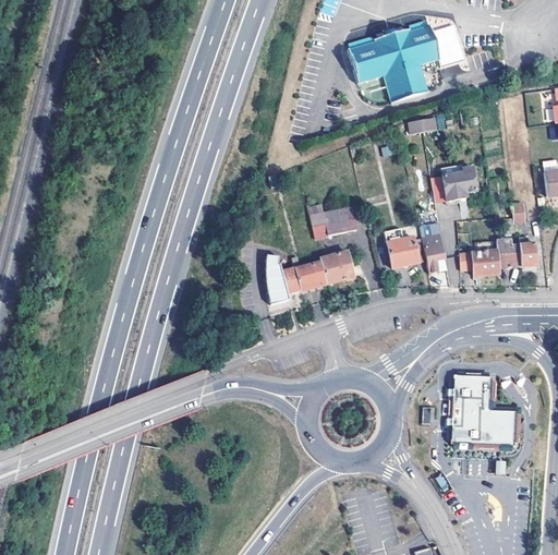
[(323,0),(320,9),(335,13),(338,0),(323,0)]
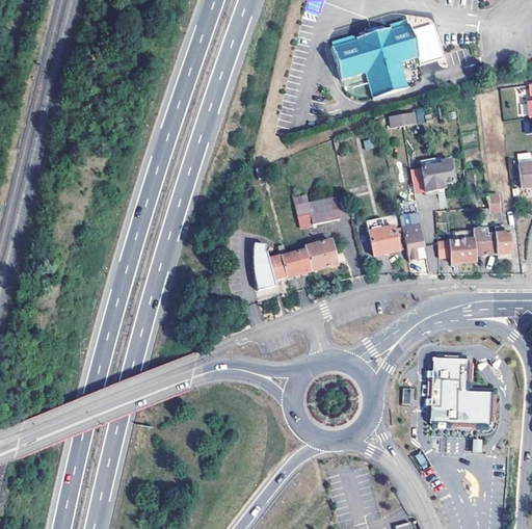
[(343,77),(367,70),(375,95),(409,84),(402,59),(420,53),(409,21),(406,22),(405,18),(391,22),(392,25),(379,29),(377,24),(372,25),(368,27),(369,32),(356,35),(355,33),(334,40),(335,44),(333,45),(343,77)]
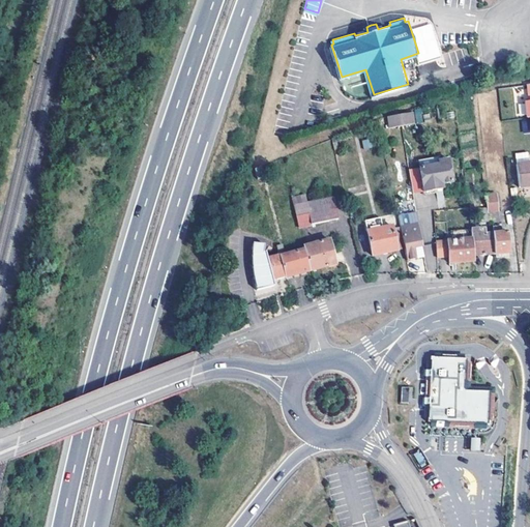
[(414,106),(415,120),(422,119),(421,105),(414,106)]
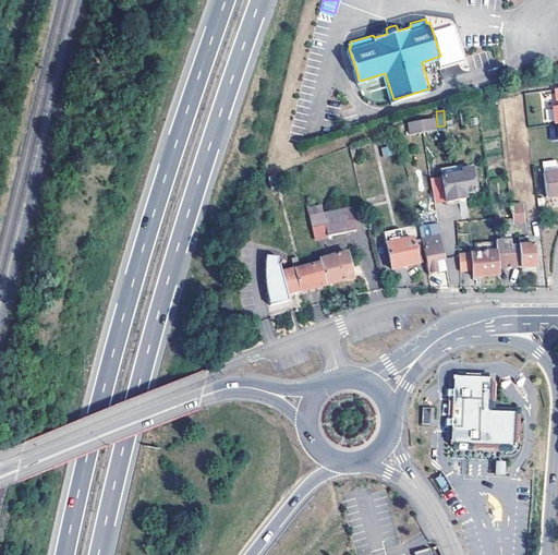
[(433,119),(420,121),(422,132),(435,130),(433,119)]
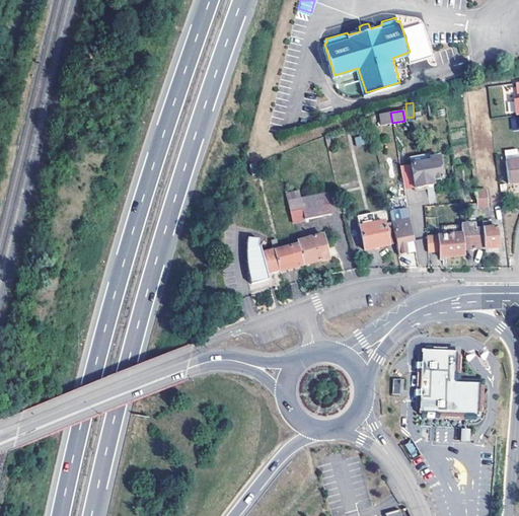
[(390,113),(380,115),(381,125),(392,123),(390,113)]
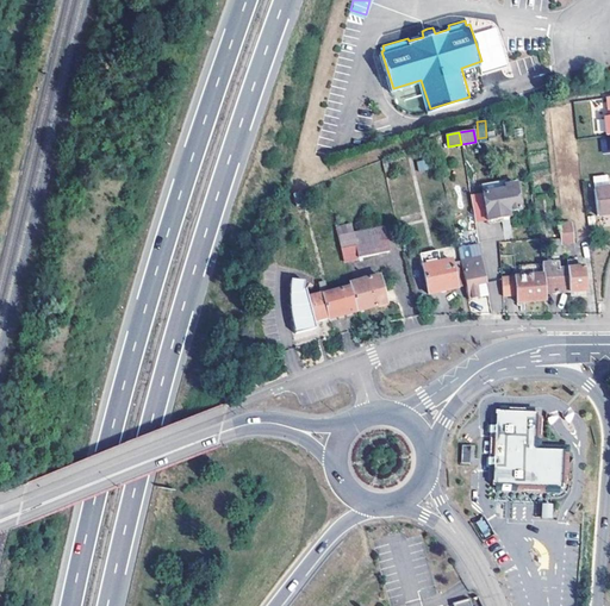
[(428,158),(417,161),(419,170),(430,168),(428,158)]
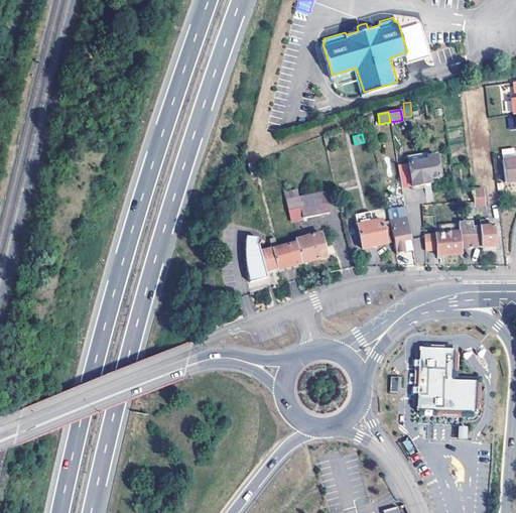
[(501,147),(505,180),(515,178),(515,155),(513,156),(512,145),(501,147)]
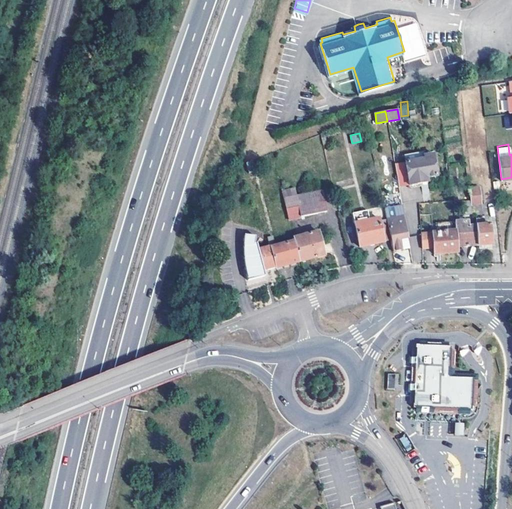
[(405,160),(424,157),(424,153),(423,150),(404,154),(405,160)]
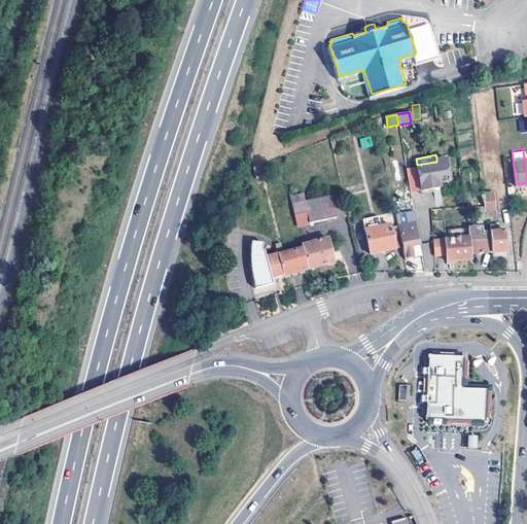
[(440,180),(450,179),(446,156),(436,158),(436,162),(417,165),(422,189),(441,185),(440,180)]
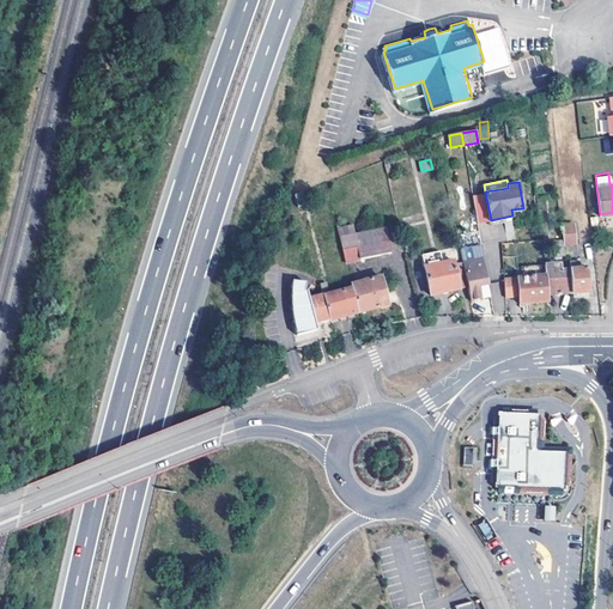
[(305,205),(302,192),(295,194),(297,207),(305,205)]
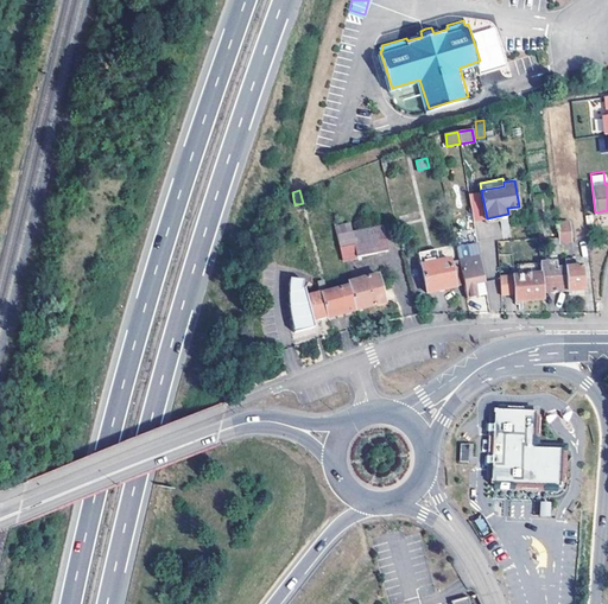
[(333,223),(336,231),(342,256),(387,249),(384,223),(352,229),(350,220),(333,223)]
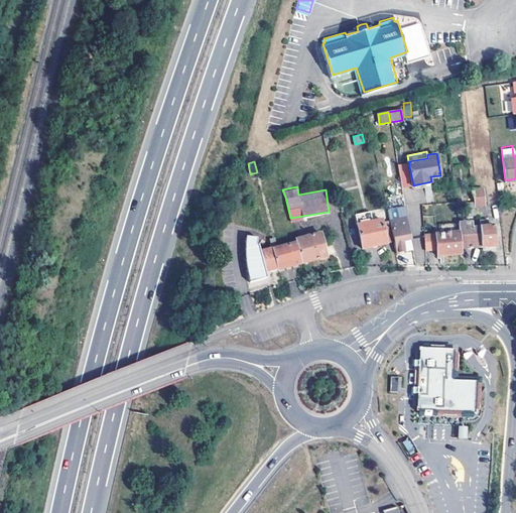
[(483,186),(472,188),(474,201),(474,204),(485,203),(483,186)]
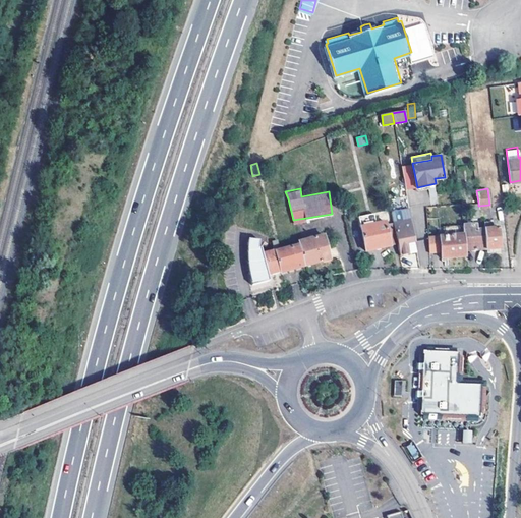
[(478,206),(478,203),(469,204),(471,217),(479,216),(478,206)]
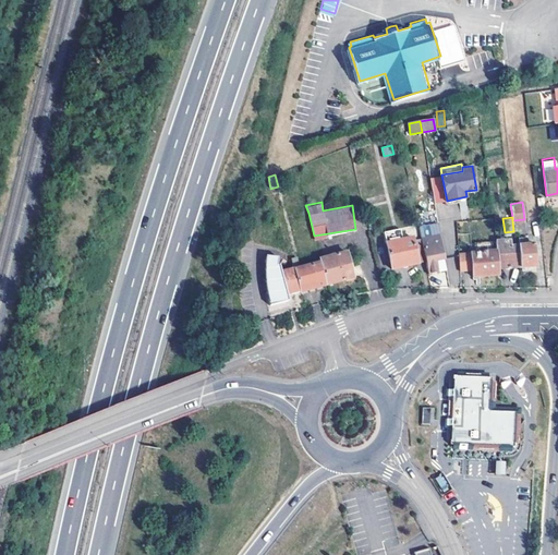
[(403,237),(400,225),(383,228),(391,266),(416,261),(411,234),(403,237)]
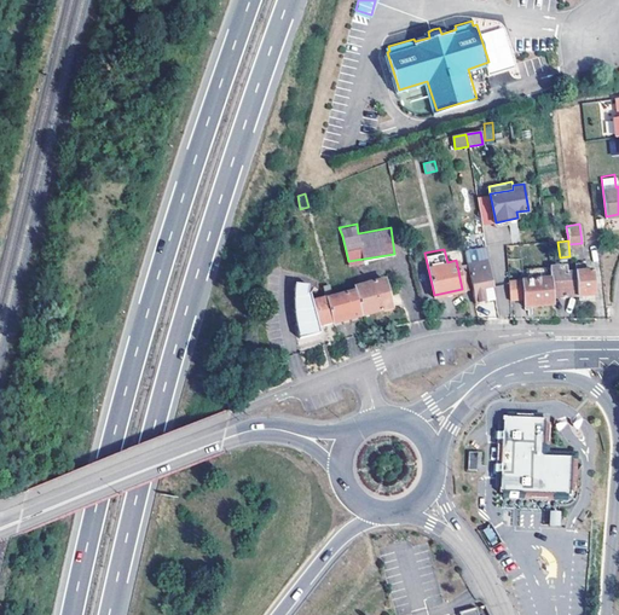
[(467,262),(475,301),(486,299),(484,286),(493,284),(489,257),(467,262)]
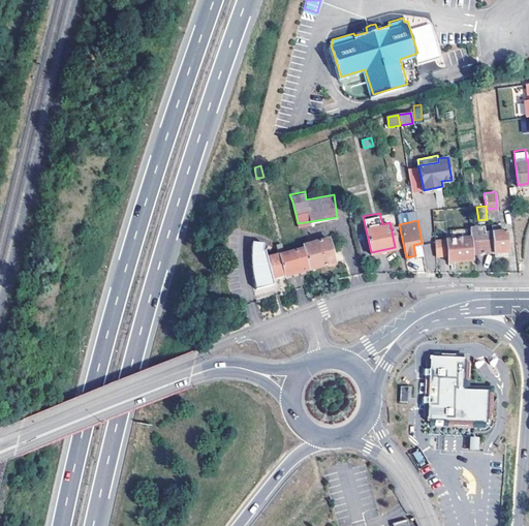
[(491,230),(490,230),(492,251),(507,250),(506,229),(500,230),(500,223),(491,224),(491,230)]
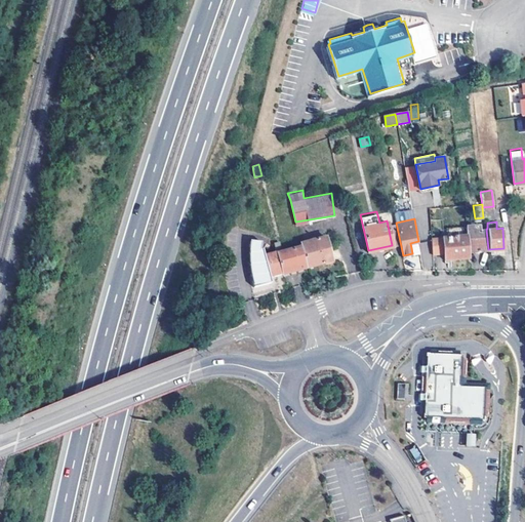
[(466,235),(468,251),(488,249),(486,229),(480,229),(480,224),(466,225),(466,227),(466,235)]
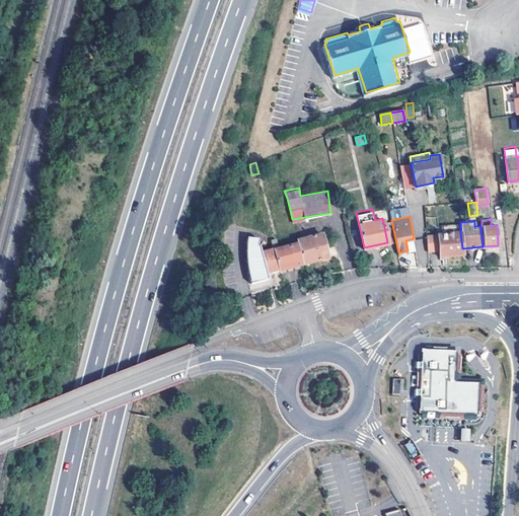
[(449,225),(450,233),(460,232),(460,224),(449,225)]
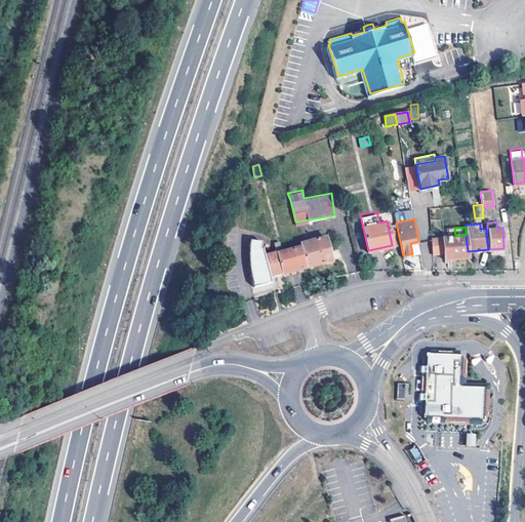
[(325,235),(300,241),(301,244),(307,266),(332,258),(325,235)]
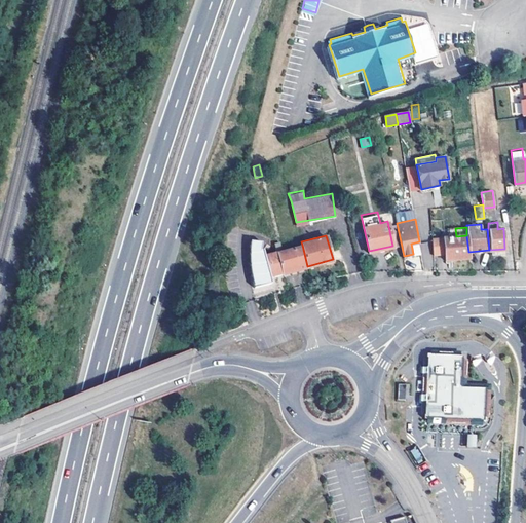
[(433,253),(445,253),(445,258),(468,257),(468,252),(466,235),(456,236),(430,237),(433,253)]
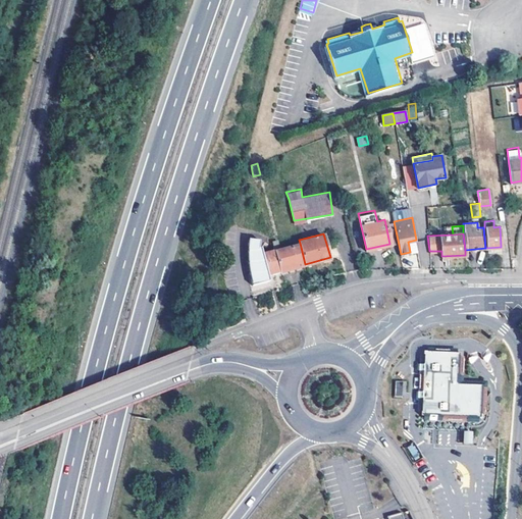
[(276,239),(271,241),(273,248),(279,271),(305,264),(300,243),(278,249),(276,239)]
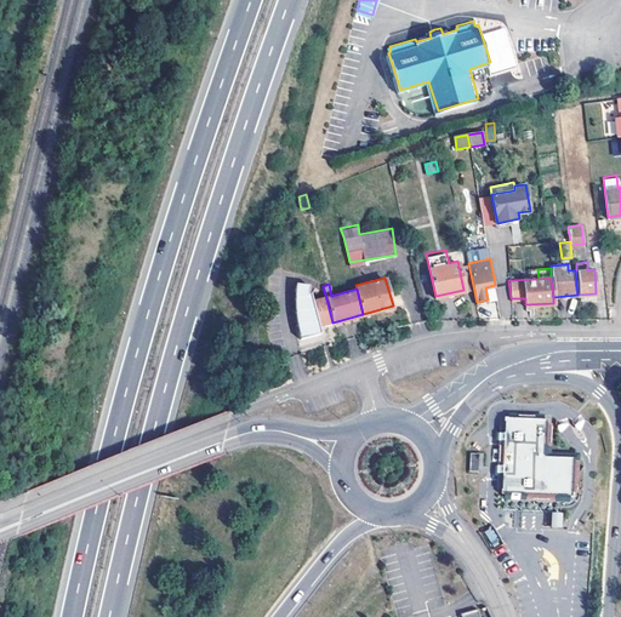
[(300,338),(322,332),(319,326),(332,323),(325,295),(314,298),(309,292),(307,293),(309,287),(295,290),(300,338)]
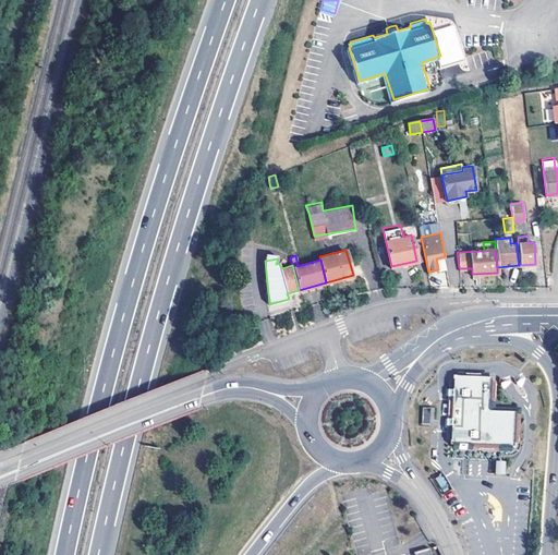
[(493,374),(453,372),(452,387),(450,387),(449,393),(452,393),(451,417),(448,417),(448,433),(450,433),(450,442),(460,442),(514,445),(517,409),(490,408),(493,374)]
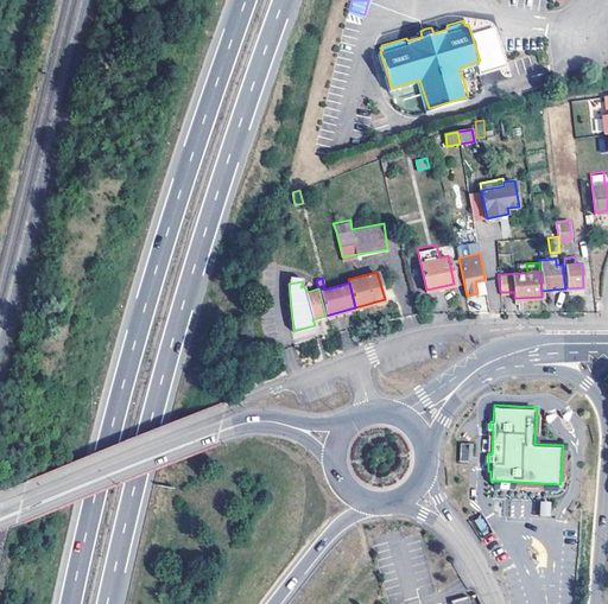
[(470,440),(461,440),(460,458),(469,459),(470,440)]
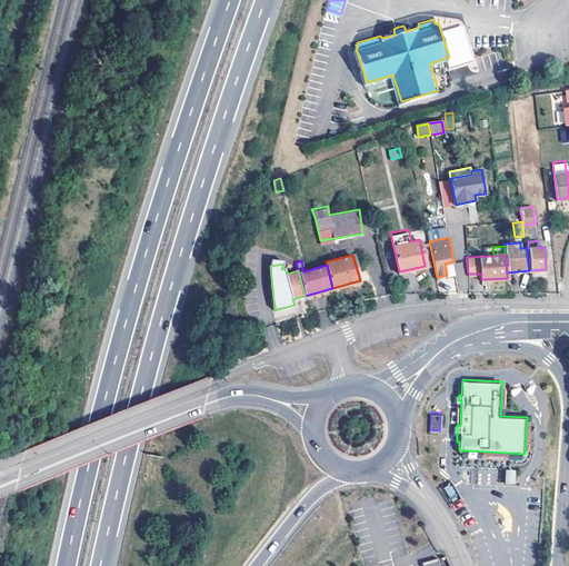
[(506,480),(516,480),(516,466),(506,466),(506,480)]
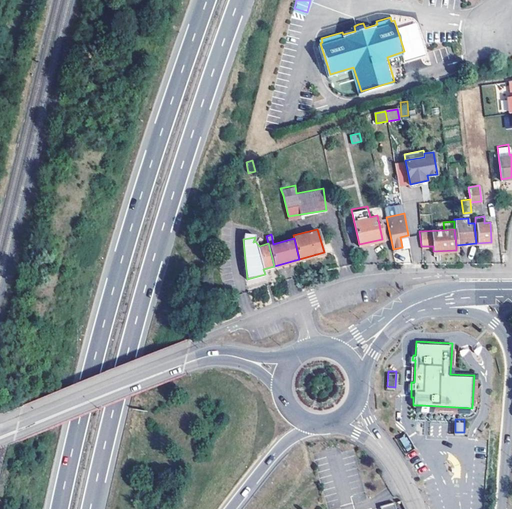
[(406,432),(400,435),(406,447),(412,444),(406,432)]
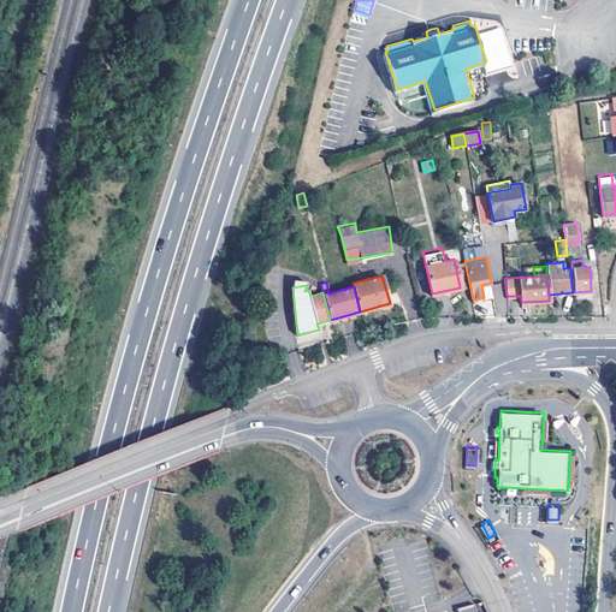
[(487,611),(489,611),(487,611),(478,611),(475,600),(461,605),(463,611),(487,611)]
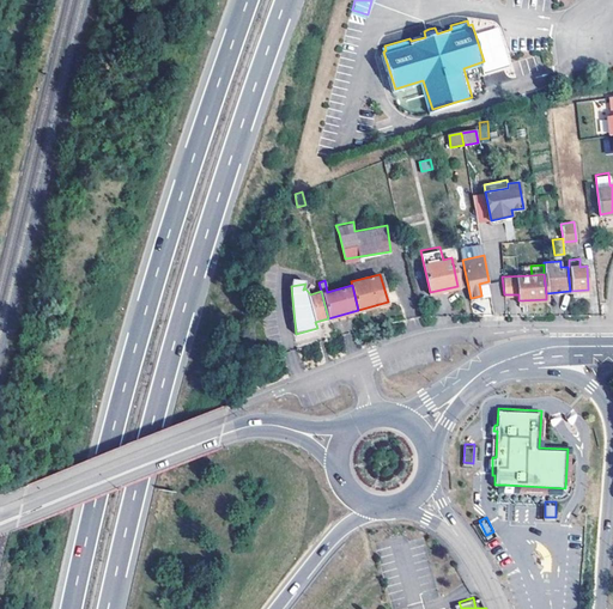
All buildings are outlined.
